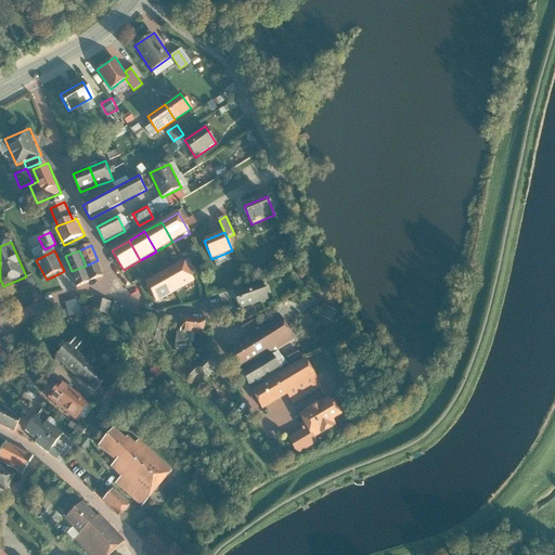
[(98,260),(86,266),(92,280),(104,275),(98,260)]
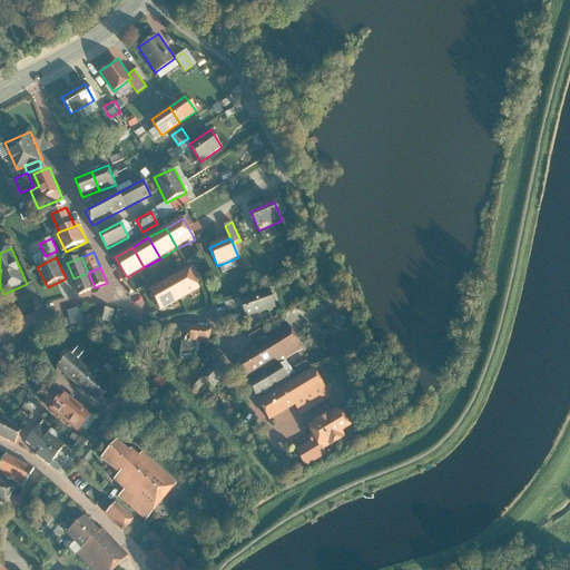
[(190,269),(170,281),(182,301),(202,288),(190,269)]
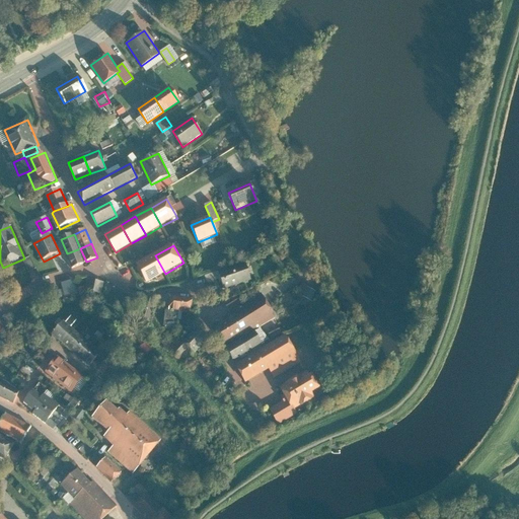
[(86,262),(80,248),(67,253),(73,268),(86,262)]
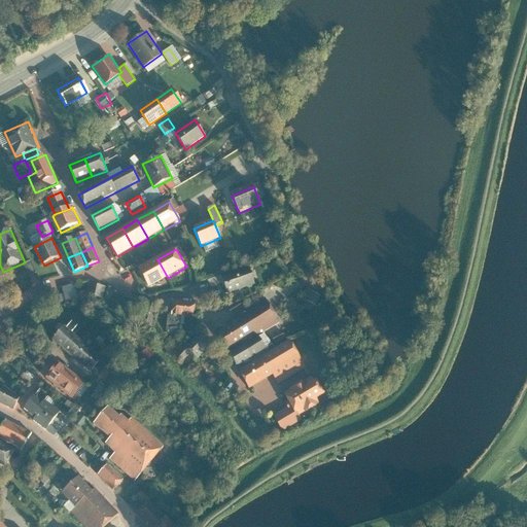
[(157,259),(139,270),(149,288),(168,278),(157,259)]
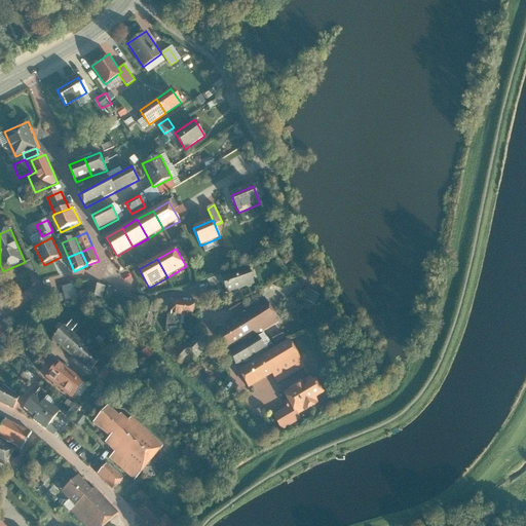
[(36,273),(31,261),(24,265),(29,276),(36,273)]
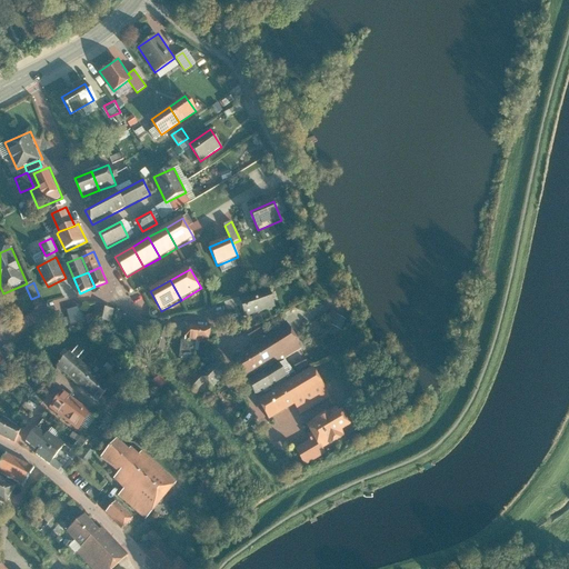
[(269,289),(240,299),(247,318),(276,308),(269,289)]
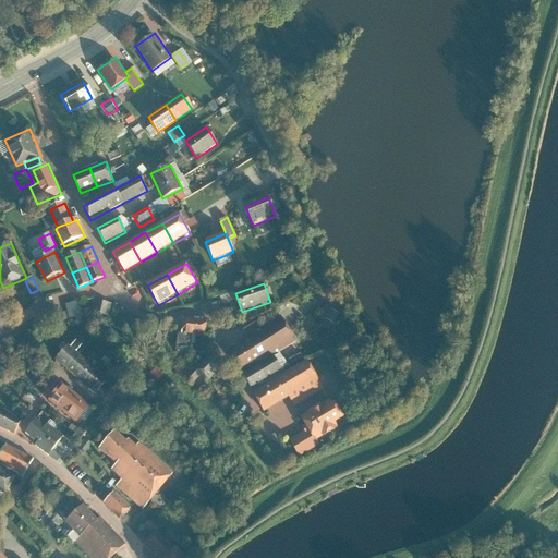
[(112,304),(95,300),(92,313),(110,316),(112,304)]
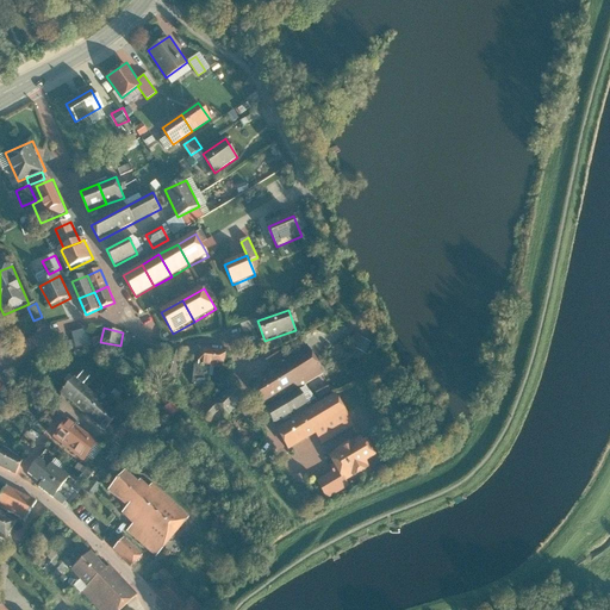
[(362,337),(356,348),(367,353),(373,342),(362,337)]
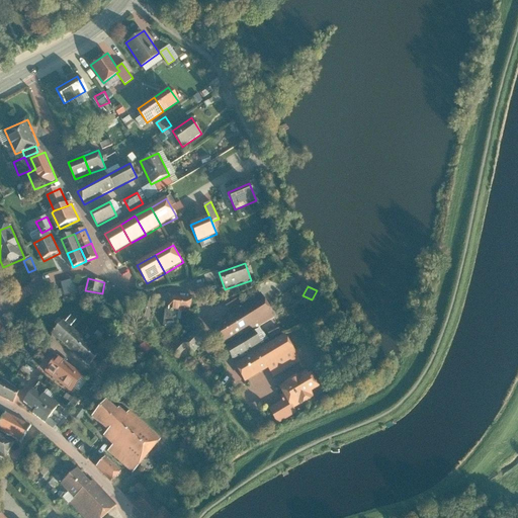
[(260,294),(230,314),(232,318),(213,328),(225,344),(242,333),(244,337),(275,318),(260,294)]
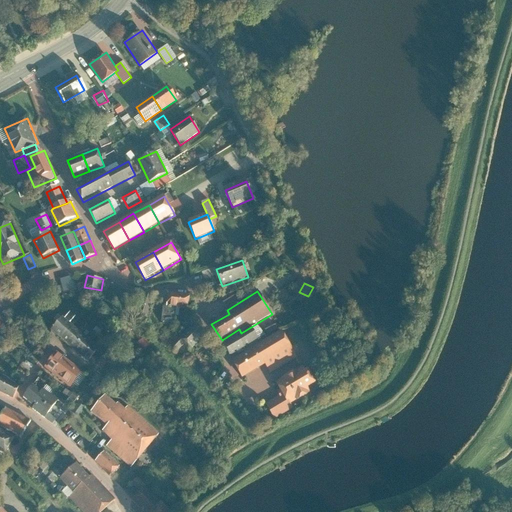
[(177,293),(168,293),(167,307),(175,307),(177,293)]
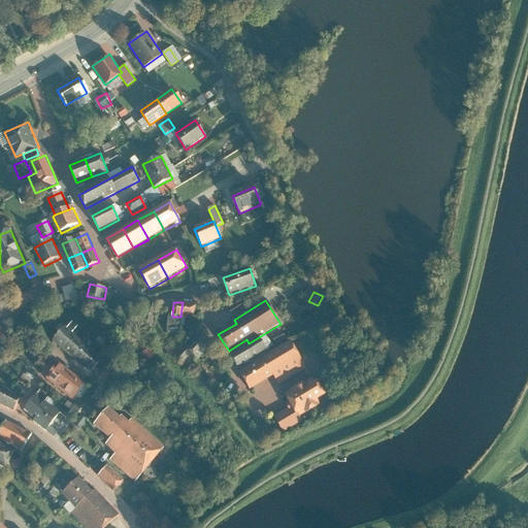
[(191,303),(183,302),(180,317),(190,318),(191,303)]
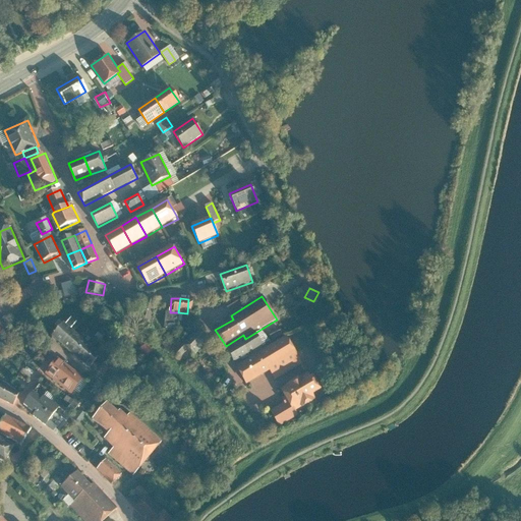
[(150,326),(156,302),(145,299),(141,313),(132,310),(130,321),(150,326)]
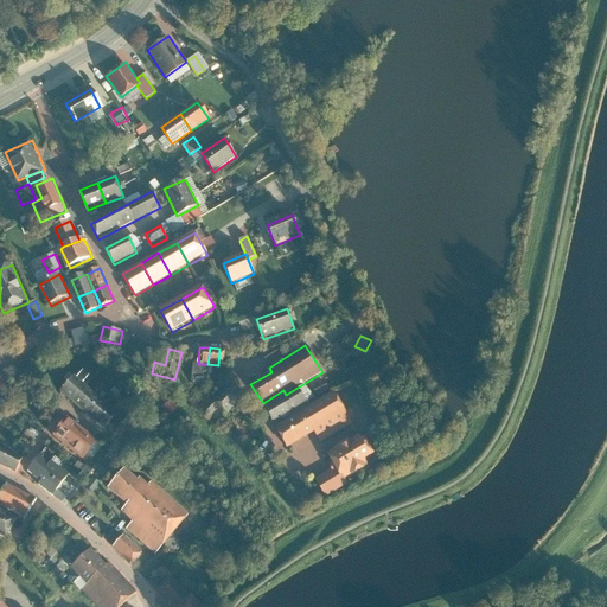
[(278,350),(263,357),(267,363),(280,356),(278,350)]
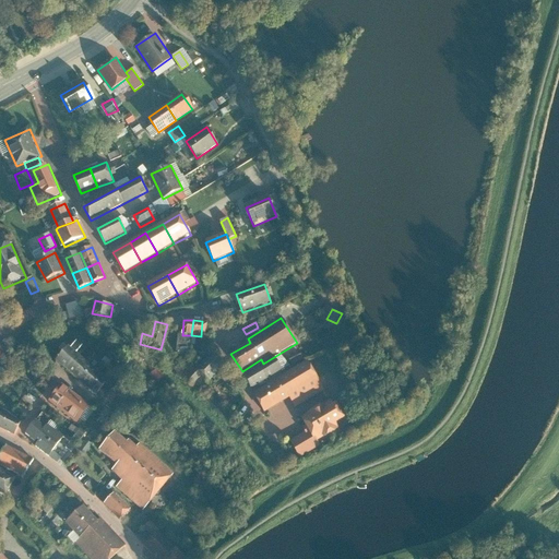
[(4,340),(0,344),(0,358),(12,347),(4,340)]
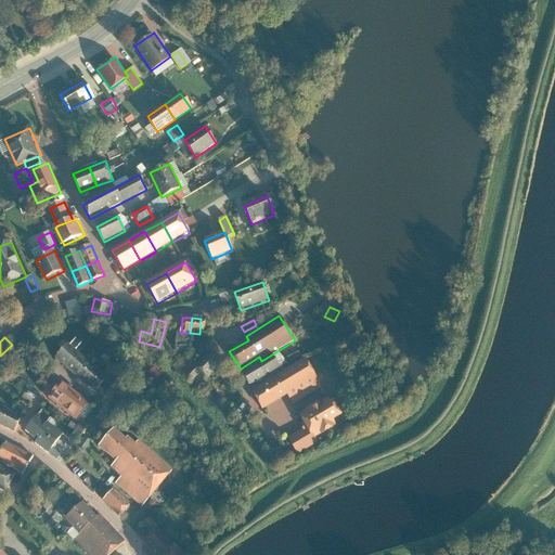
[(68,343),(54,359),(95,394),(108,377),(100,370),(106,363),(100,359),(94,365),(90,362),(95,356),(91,350),(85,358),(76,350),(82,343),(76,337),(69,345),(68,343)]
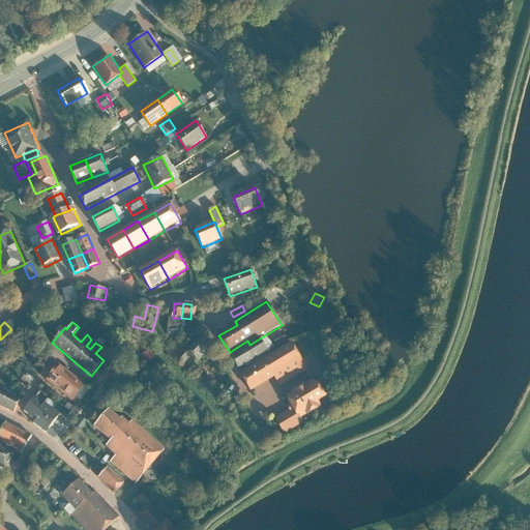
[(200,335),(177,359),(183,364),(192,356),(197,361),(211,347),(200,335)]
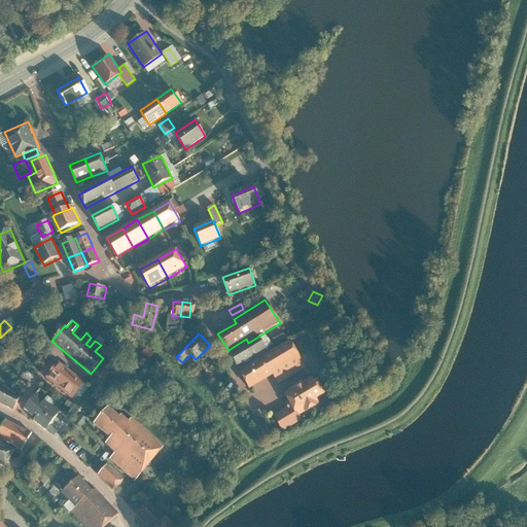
[(258,338),(230,355),(237,366),(266,349),(258,338)]
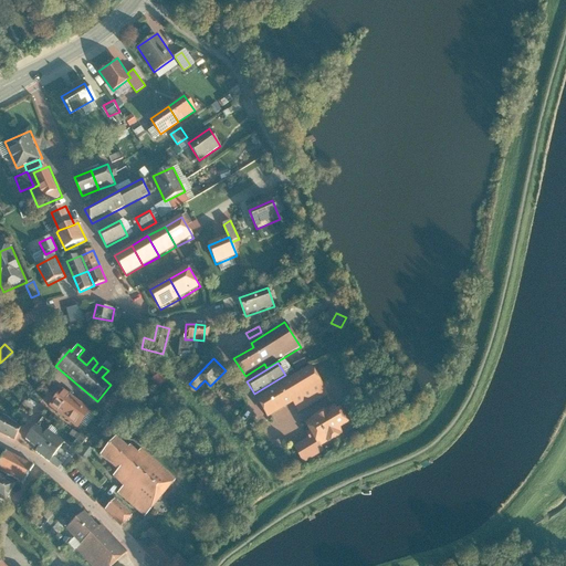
[(191,366),(180,378),(187,384),(198,371),(191,366)]
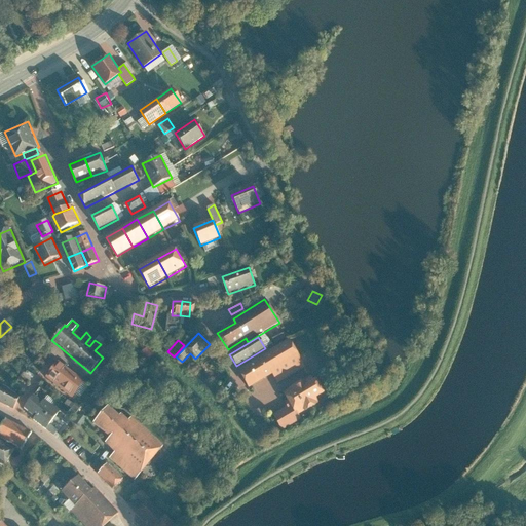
[(290,340),(238,370),(250,388),(272,375),(277,383),(306,368),(290,340)]
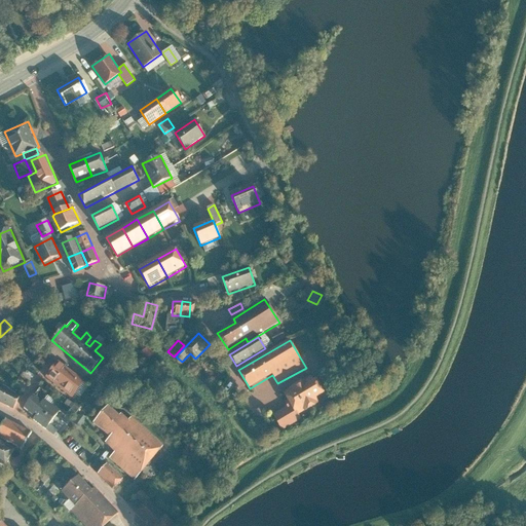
[(142,350),(146,359),(155,353),(151,346),(142,350)]
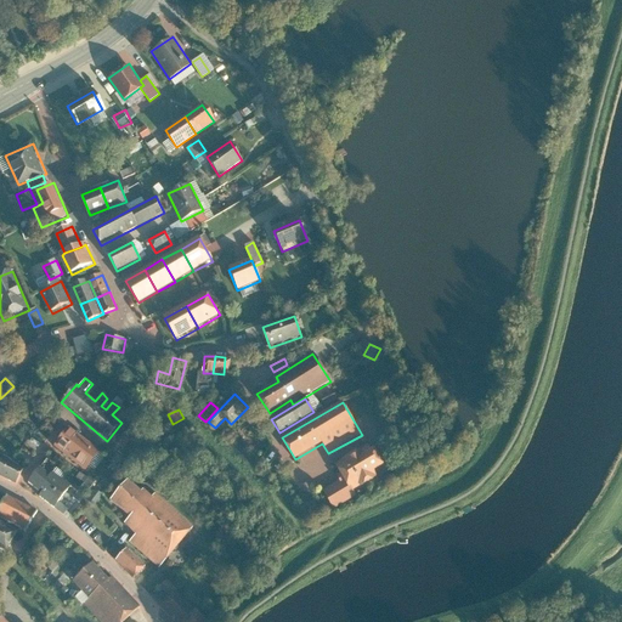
[(100,452),(68,428),(54,448),(85,471),(100,452)]
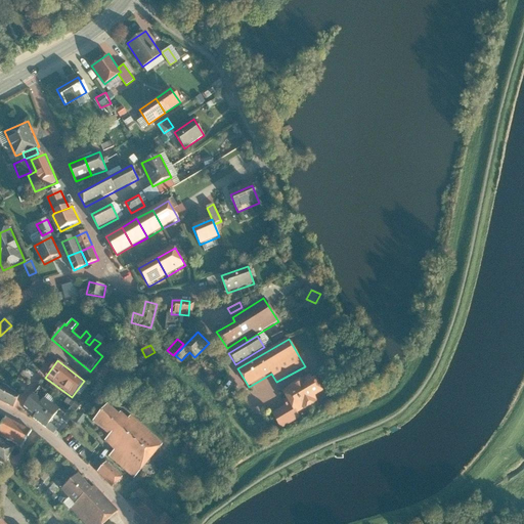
[(309,376),(284,391),(290,403),(272,413),(282,430),(300,419),(297,413),(318,402),(316,397),(324,392),(316,378),(312,381),(309,376)]
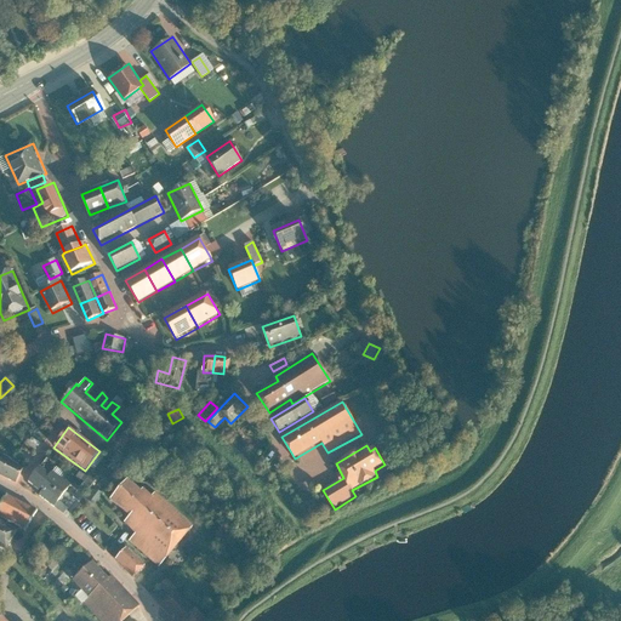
[(26,468),(4,457),(0,463),(0,476),(17,484),(26,468)]
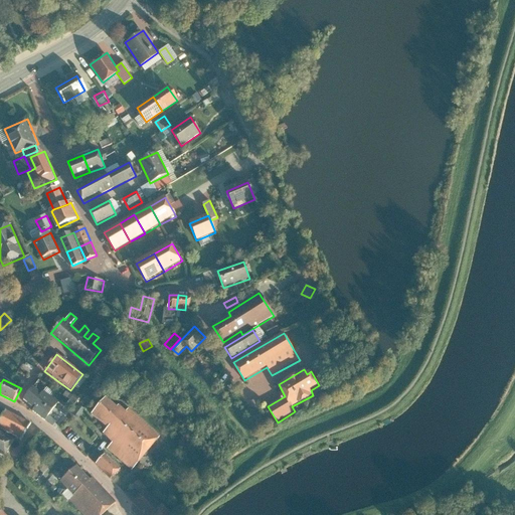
[(32,411),(44,420),(58,403),(43,392),(41,394),(32,388),(23,400),(34,409),(32,411)]
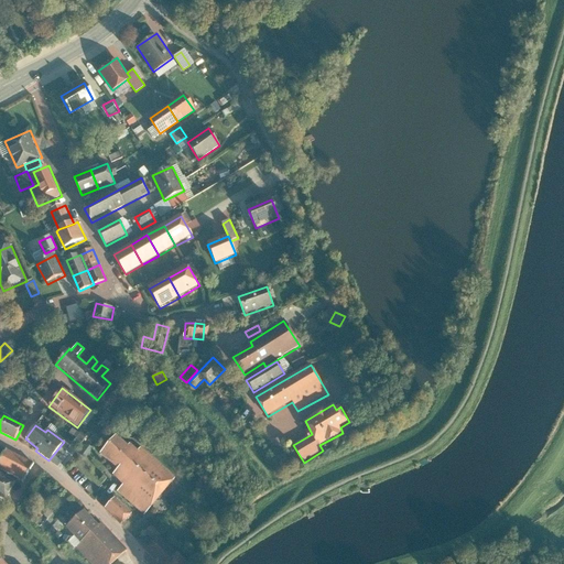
[(85,441),(87,438),(82,434),(67,451),(74,456),(77,452),(85,457),(93,448),(85,441)]
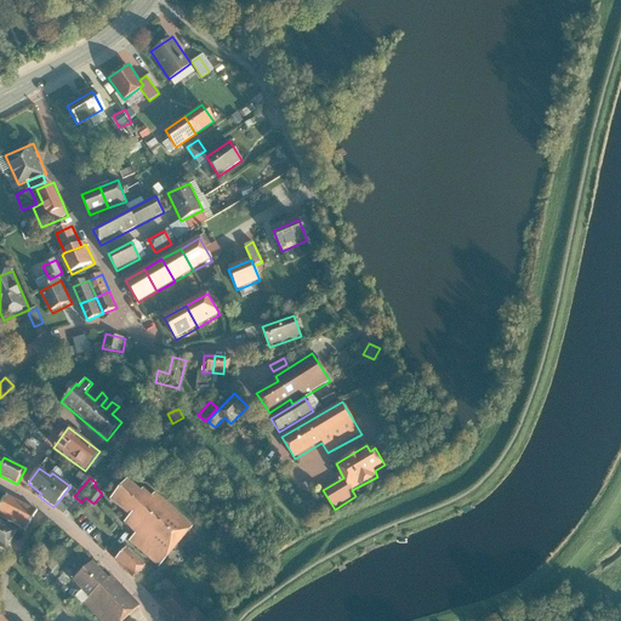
[(136,535),(129,542),(158,568),(194,528),(155,495),(152,497),(143,489),(141,491),(129,480),(110,501),(131,517),(124,524),(136,535)]
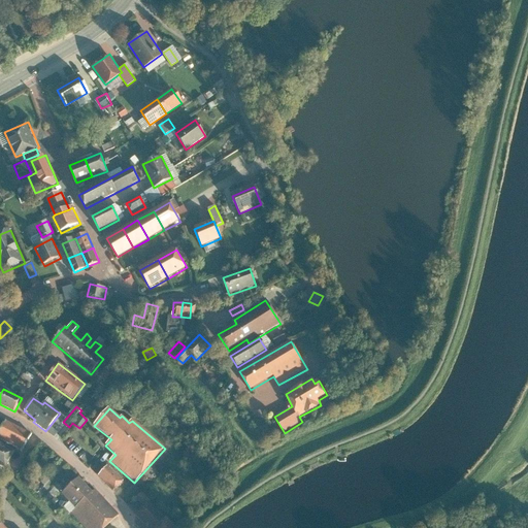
[(32,434),(0,417),(0,437),(24,450),(32,434)]
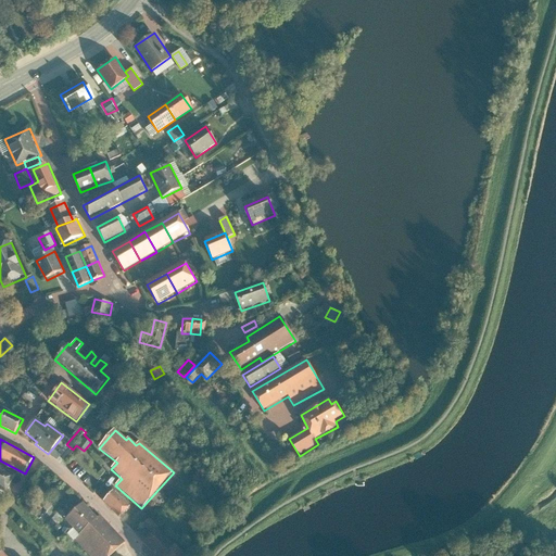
[(0,490),(5,493),(15,476),(0,467),(0,490)]
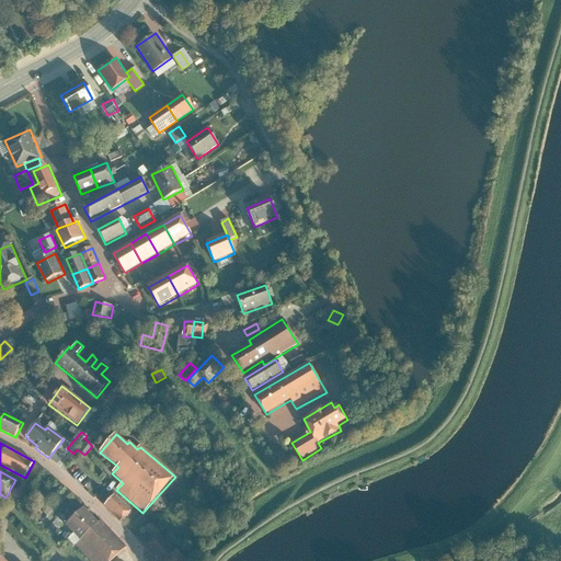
[(130,511),(114,495),(103,506),(121,523),(130,511)]
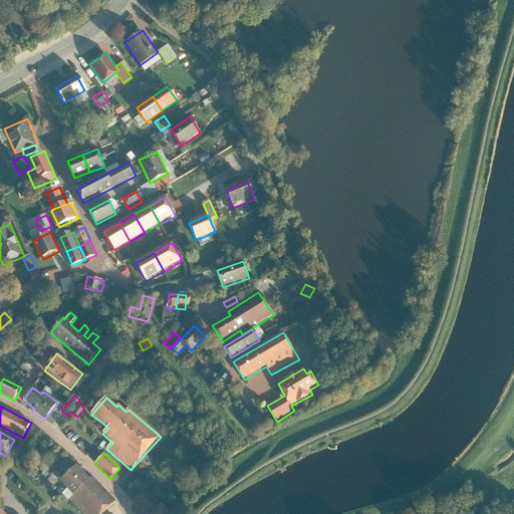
[(73,496),(69,500),(81,513),(101,513),(115,502),(93,478),(91,481),(76,465),(59,481),(73,496)]
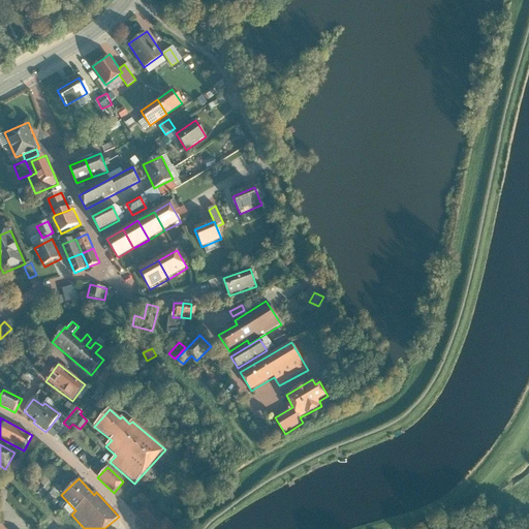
[(175,528),(149,503),(135,516),(148,528),(175,528)]
